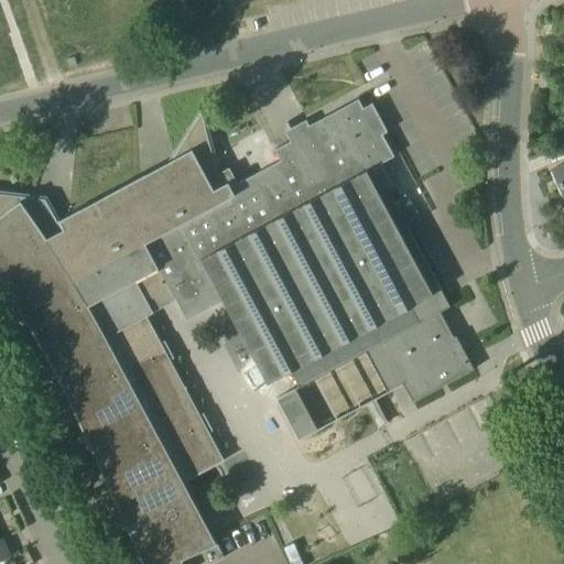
[(282,160),(239,183),(142,235),(175,296),(187,320),(225,300),(269,382),(292,370),(300,386),(278,398),(300,440),(403,383),(413,402),(475,369),(463,347),(461,348),(456,339),(458,338),(456,335),(454,336),(441,312),(451,306),(387,187),(393,184),(382,163),(394,155),(383,133),(388,131),(372,102),(364,108),(359,99),(337,112),(294,133),(288,122),(295,139),(277,149),(282,160)]
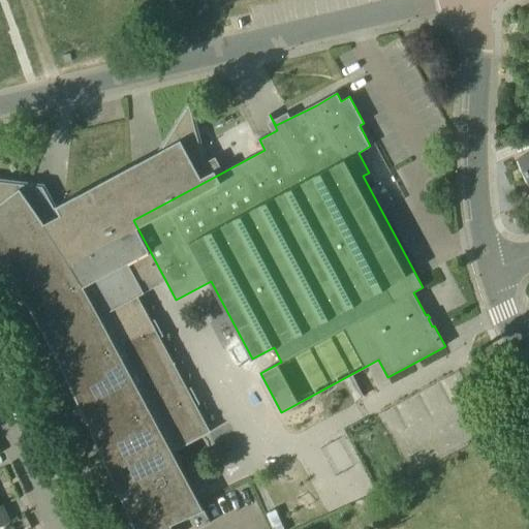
[(224,172),(216,156),(208,161),(204,163),(200,154),(203,153),(195,127),(195,126),(193,127),(189,110),(180,125),(179,124),(162,150),(163,151),(164,150),(168,156),(154,163),(153,161),(152,161),(153,164),(149,166),(132,176),(124,180),(122,178),(121,178),(122,181),(118,183),(93,196),(92,193),(91,194),(92,196),(83,201),(63,212),(62,213),(61,210),(60,211),(61,213),(44,222),(19,186),(20,186),(21,184),(0,181),(0,247),(0,248),(3,246),(6,250),(22,274),(19,276),(20,277),(22,275),(27,284),(39,304),(37,306),(37,307),(40,305),(42,309),(57,335),(54,336),(55,338),(58,336),(59,340),(72,366),(70,368),(70,369),(73,367),(75,371),(88,398),(85,399),(86,400),(88,399),(90,403),(102,430),(99,431),(99,432),(102,431),(104,435),(116,461),(114,462),(114,463),(117,462),(119,466),(130,493),(127,494),(128,495),(131,494),(131,496),(134,502),(137,507),(144,524),(145,524),(142,526),(143,527),(145,525),(146,526),(146,528),(195,528),(211,522),(201,504),(199,500),(199,499),(198,499),(190,484),(174,452),(178,449),(212,431),(212,430),(210,430),(196,405),(200,403),(191,386),(188,389),(175,364),(176,363),(176,362),(174,363),(160,337),(164,336),(155,319),(152,321),(138,296),(141,294),(145,292),(139,282),(148,278),(152,285),(164,278),(133,220),(224,172)]
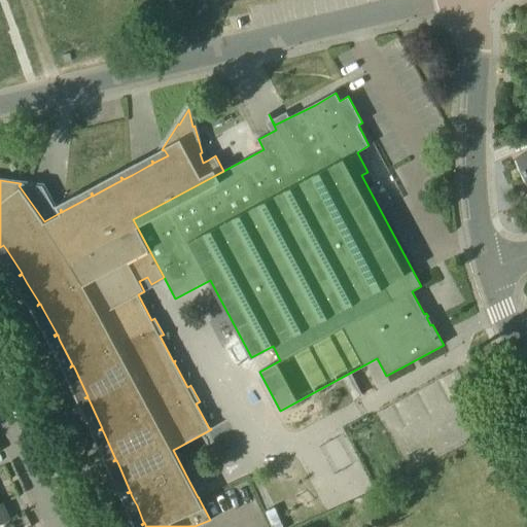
[(526,152),(518,157),(526,177),(526,152)]
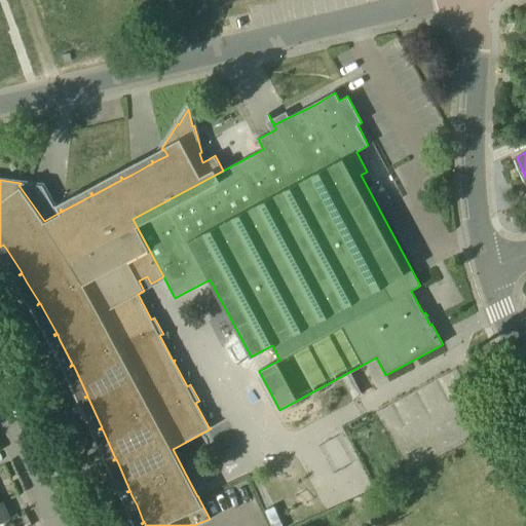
[(350,372),(342,377),(353,399),(363,393),(350,372)]
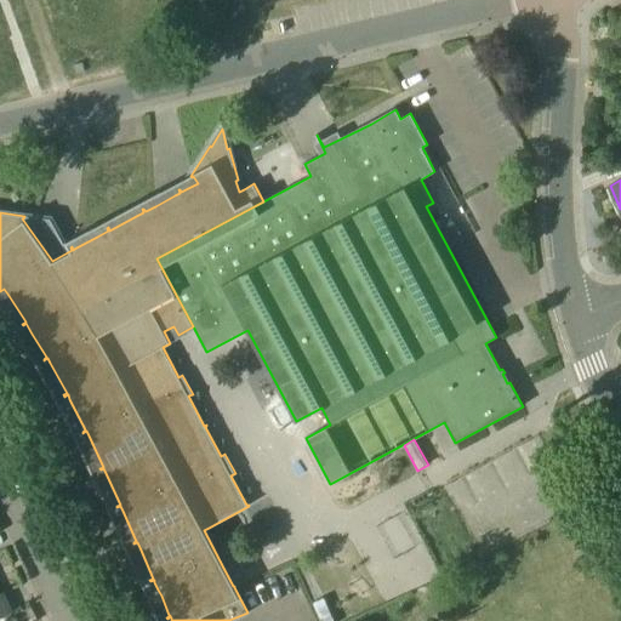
[(0,616),(11,611),(4,593),(0,594),(0,616)]
